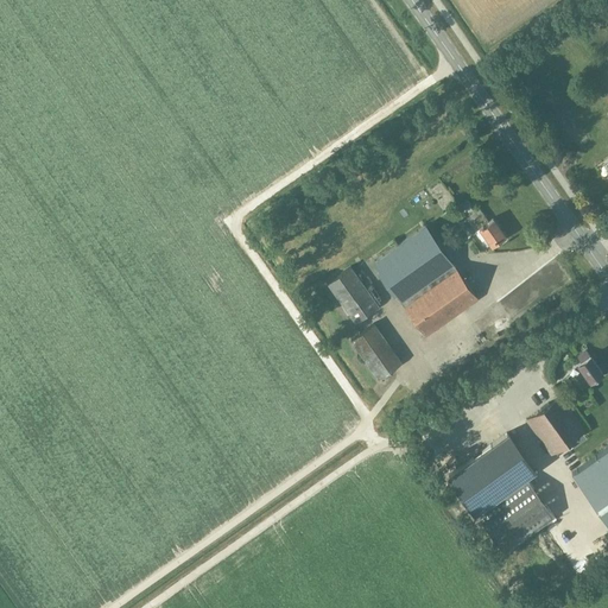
[(549,126),(567,139),(574,130),(556,116),(549,126)]
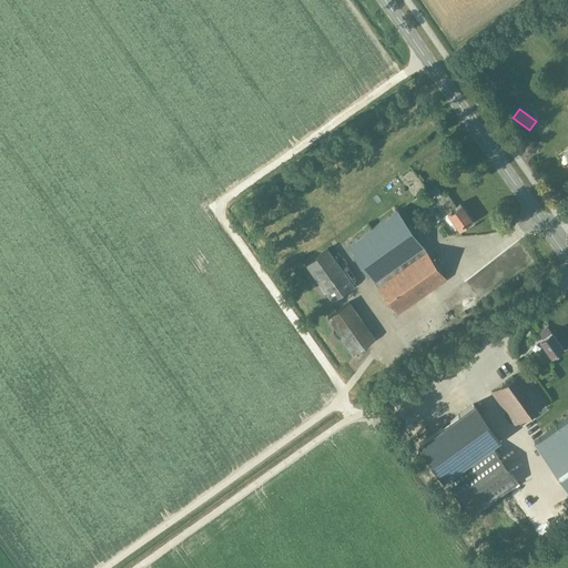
[(444,211),(459,227),(472,216),(456,200),(444,211)]
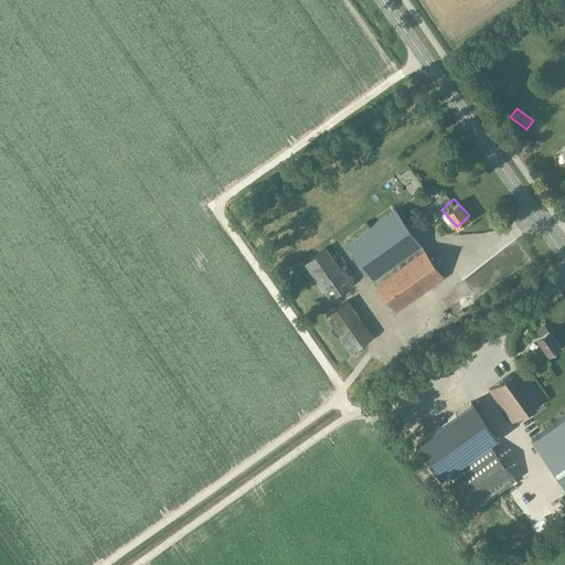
[(373,280),(420,245),(394,209),(345,244),(373,280)]
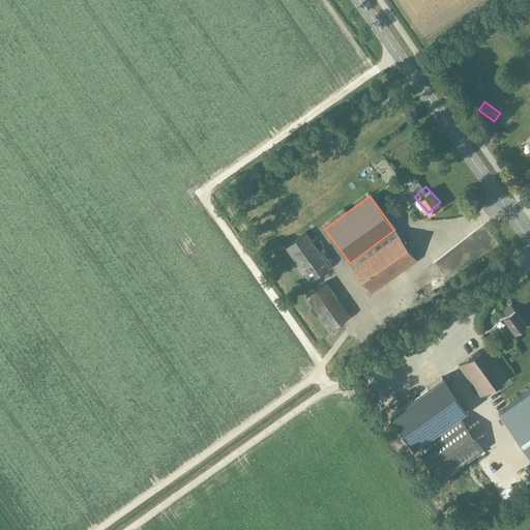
[(394,230),(350,263),(372,292),(416,260),(394,230)]
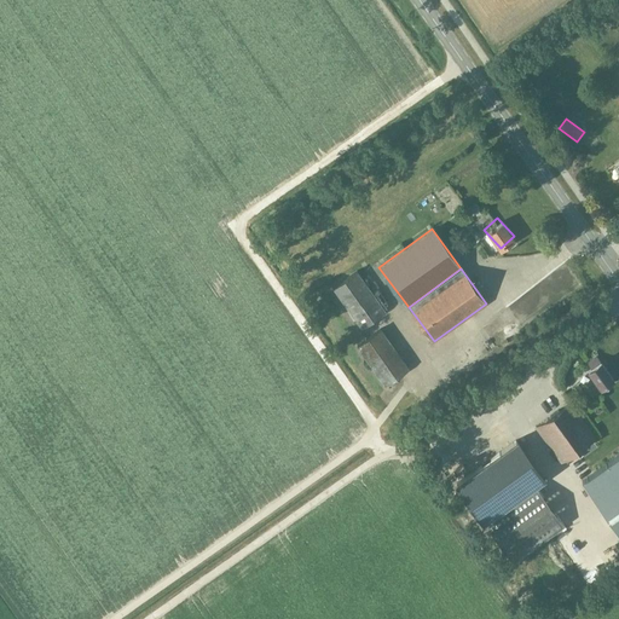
[(360,328),(385,311),(357,271),(331,288),(360,328)]
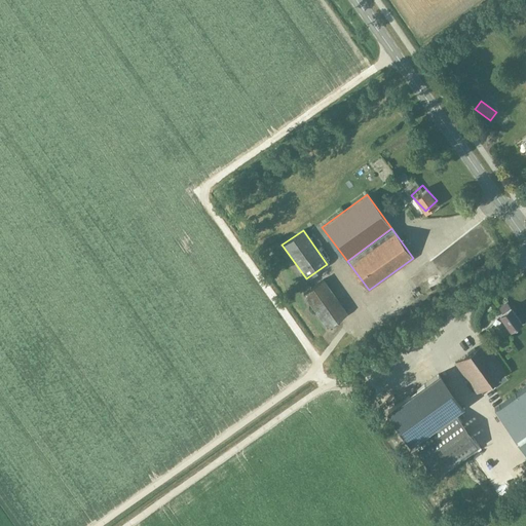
[(327,328),(347,312),(324,278),(302,294),(327,328)]
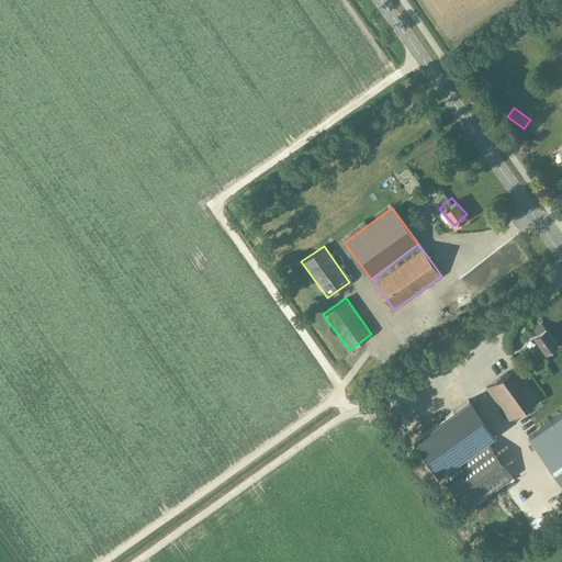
[(546,353),(557,345),(546,328),(541,323),(532,329),(537,335),(534,337),(546,353)]
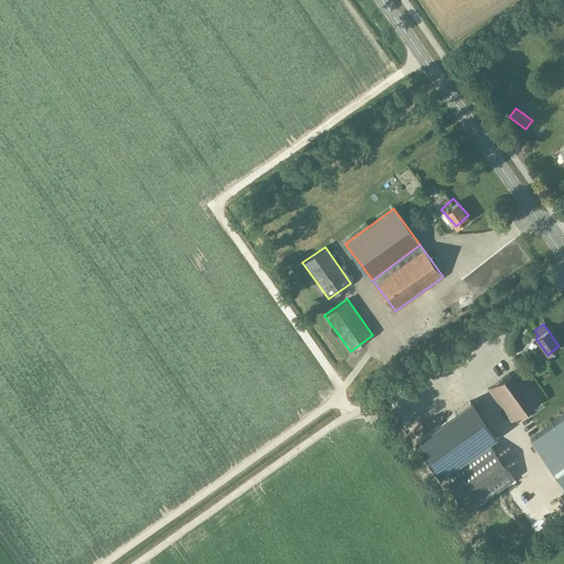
[(510,421),(542,398),(519,366),(488,389),(510,421)]
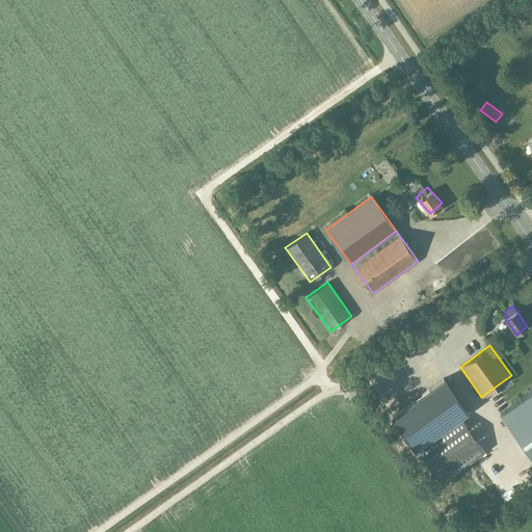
[(443,379),(392,416),(441,483),(484,451),(459,418),(467,413),(443,379)]
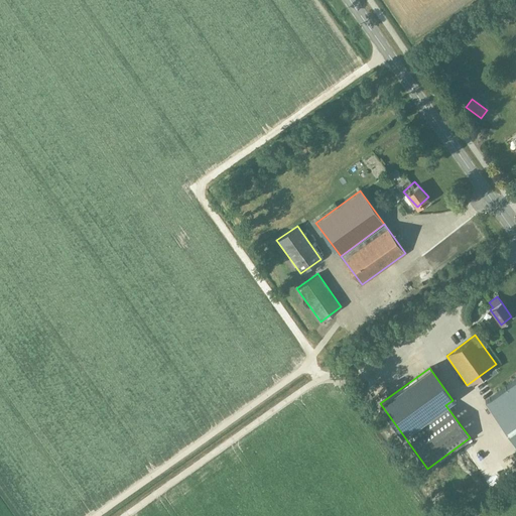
[(515,379),(485,401),(515,444),(515,379)]
